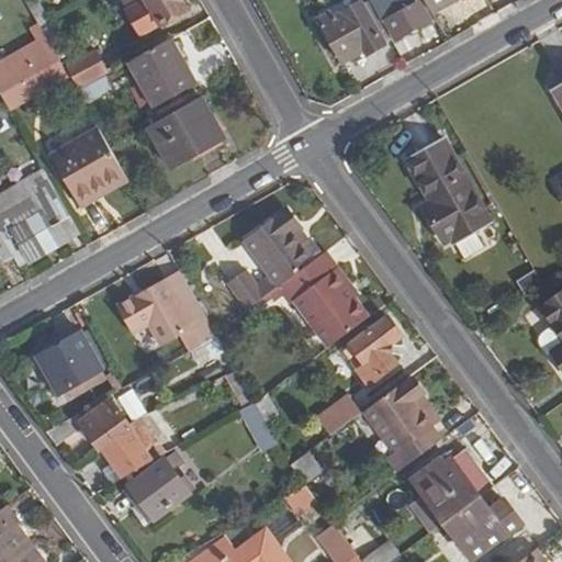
[(38,23),(40,25),(49,21),(37,0),(32,0),(26,3),(38,23)]
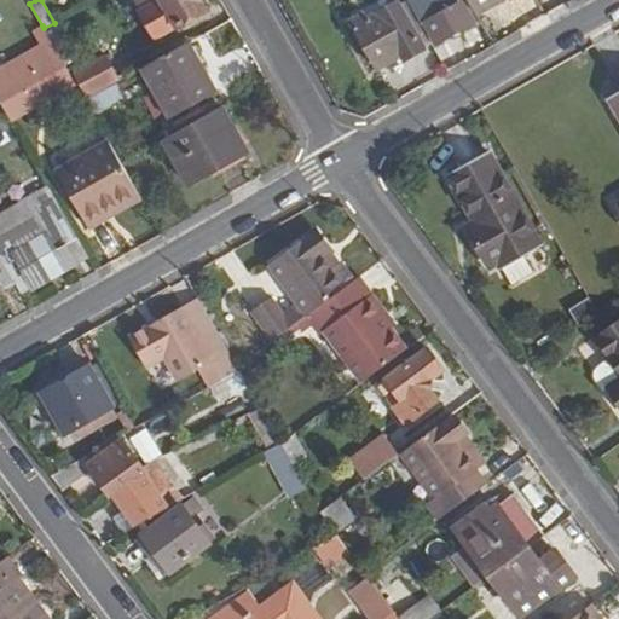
[(133,0),(139,10),(156,0),(133,0)]
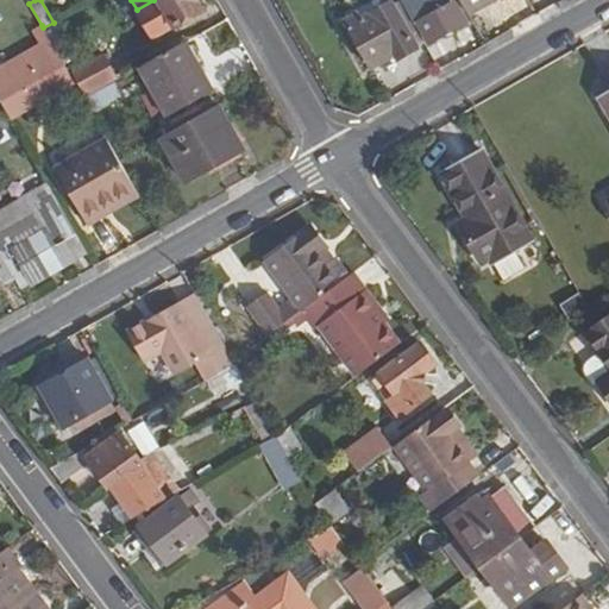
[(154,0),(137,10),(154,39),(201,12),(194,0),(154,0)]
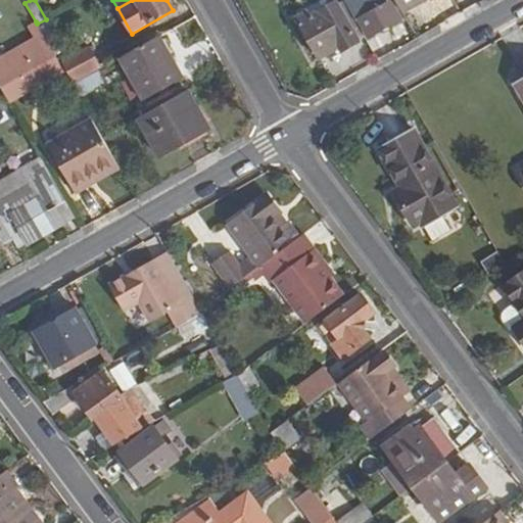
[(387,0),(343,0),(343,1),(355,22),(361,19),(370,37),(399,20),(390,3),(389,4),(387,0)]
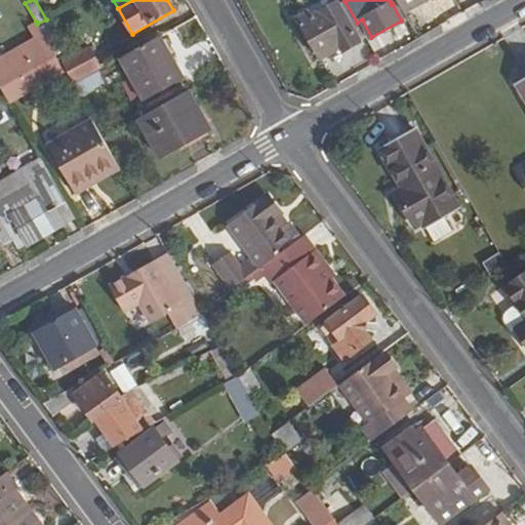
[(395,0),(404,14),(429,0),(395,0)]
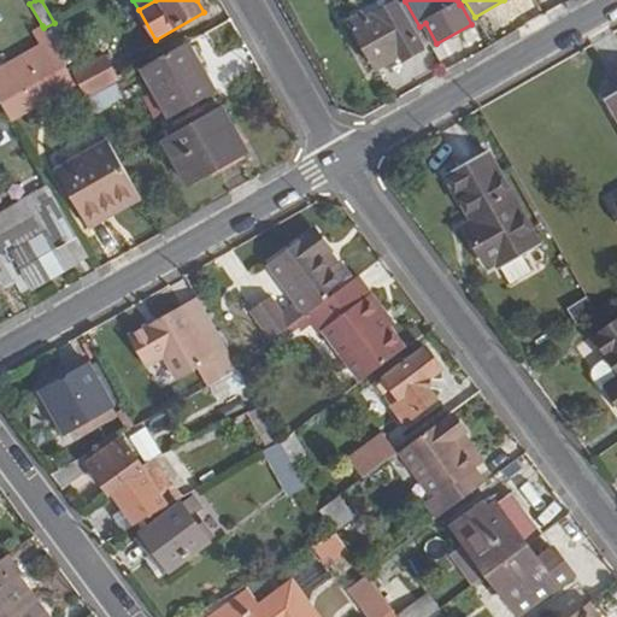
[(419,27),(405,1),(397,6),(422,51),(430,46),(419,27)]
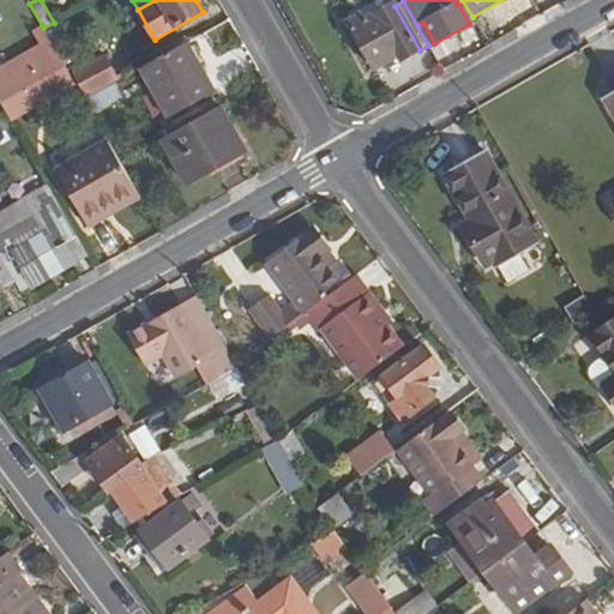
[(361,23),(359,18),(349,23),(375,70),(397,56),(399,62),(420,50),(395,6),(362,25),(361,23)]
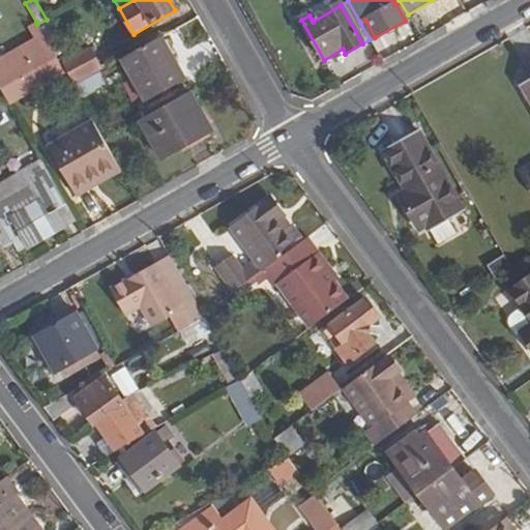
[(47,20),(37,24),(43,34),(51,48),(60,41),(47,20)]
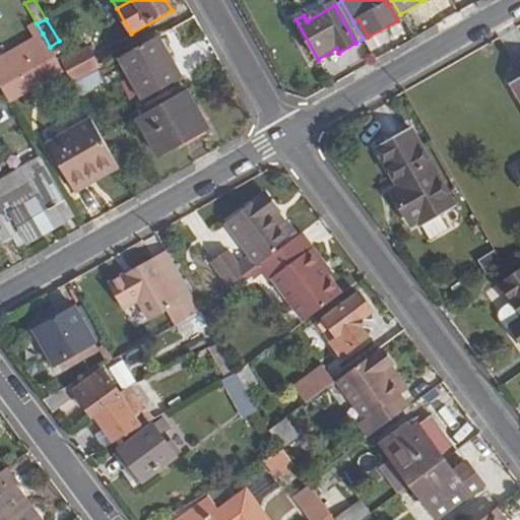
[(36,21),(26,26),(34,40),(43,34),(37,23),(36,21)]
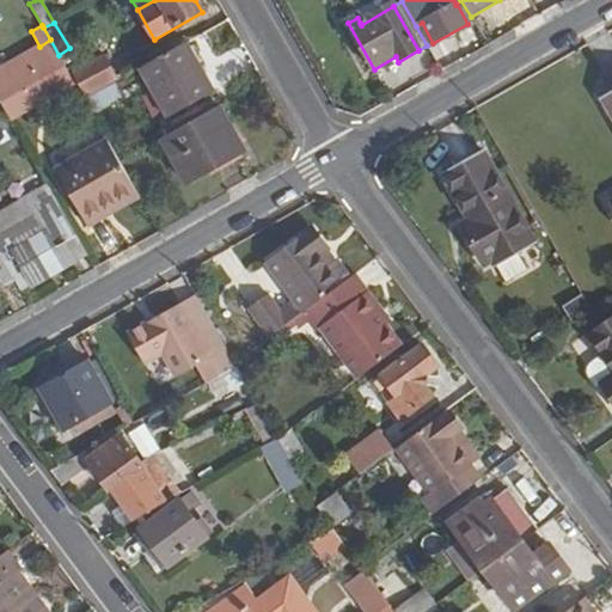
[(40,47),(0,68),(0,102),(1,104),(66,67),(59,55),(50,40),(40,47)]
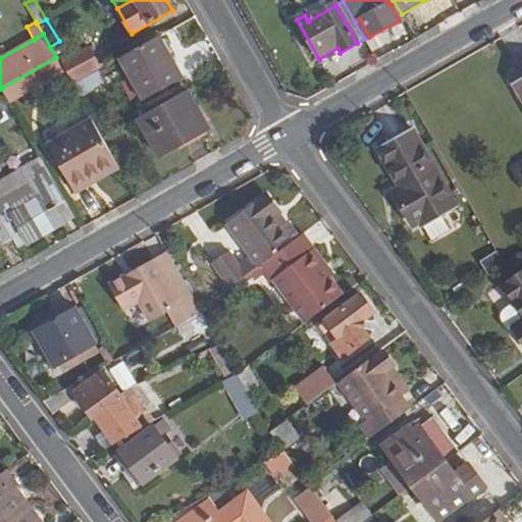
[(181,80),(183,79),(159,37),(118,60),(142,102),(181,80)]
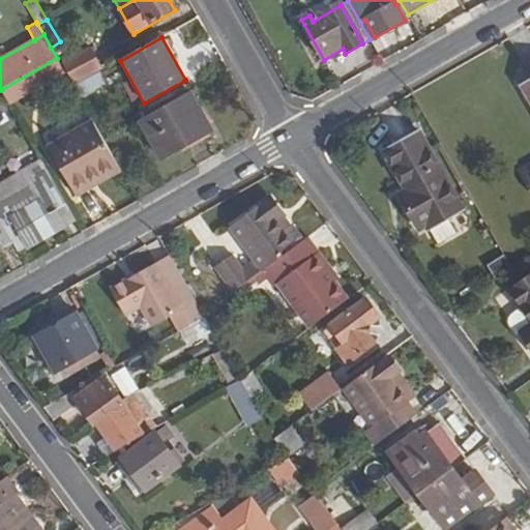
[(89,48),(60,64),(65,74),(74,87),(99,72),(102,70),(89,48)]
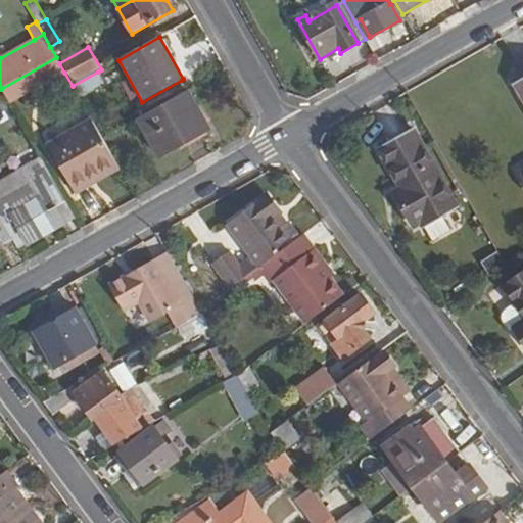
[(59,63),(56,57),(1,89),(10,104),(64,73),(59,63)]
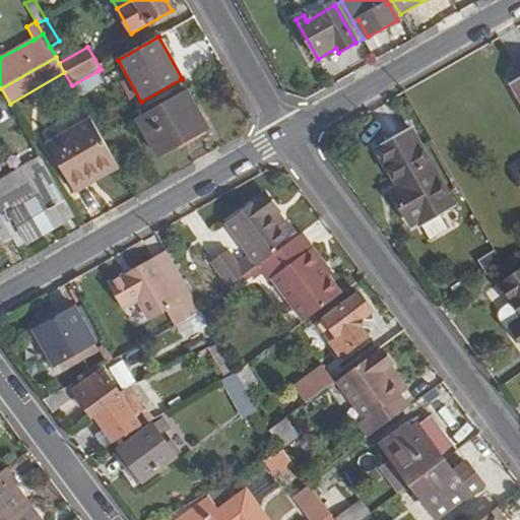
[(519,62),(512,67),(519,79),(510,85),(519,103),(519,62)]
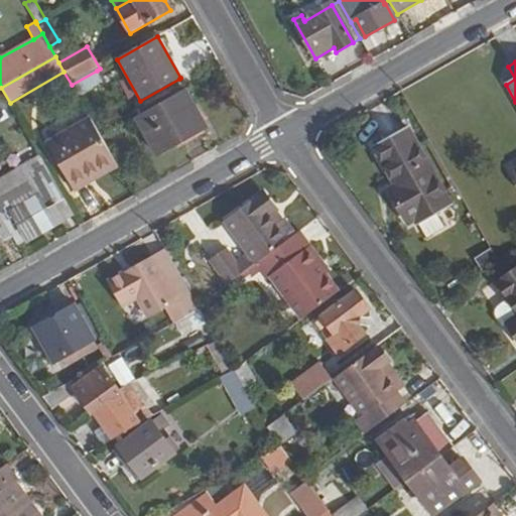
[(97,71),(72,85),(78,96),(104,83),(97,71)]
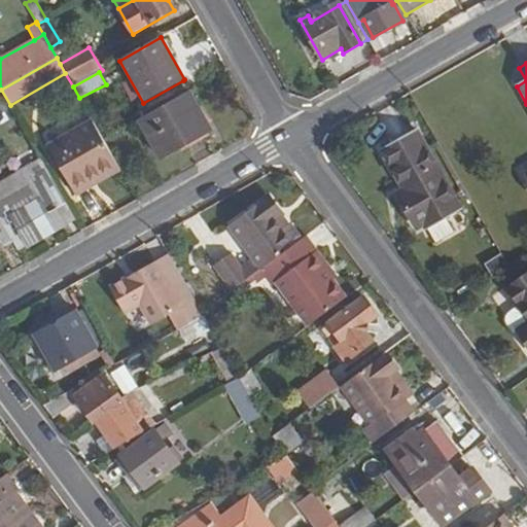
[(161,159),(162,159),(203,135),(191,115),(201,110),(189,91),(138,119),(161,159)]
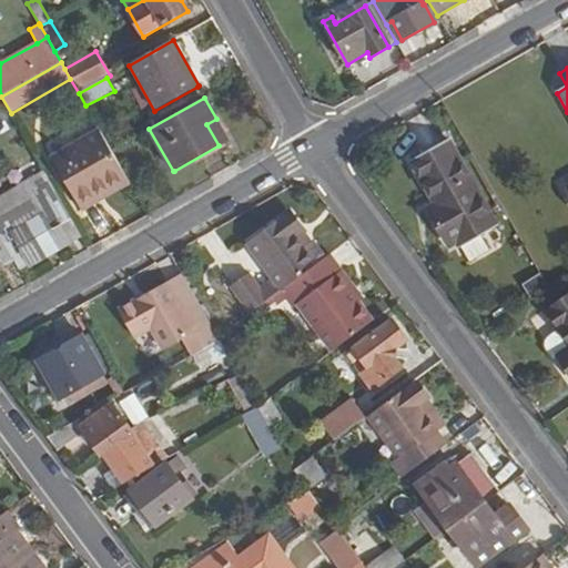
[(216,119),(206,124),(219,145),(226,140),(227,140),(216,119)]
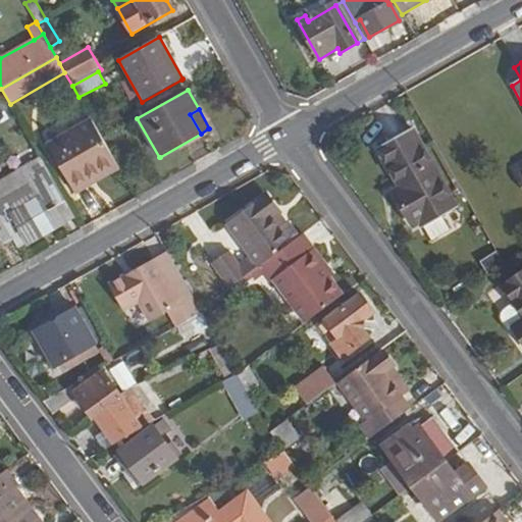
[(47,147),(74,194),(89,186),(86,179),(116,163),(102,139),(91,119),(47,146),(47,147)]
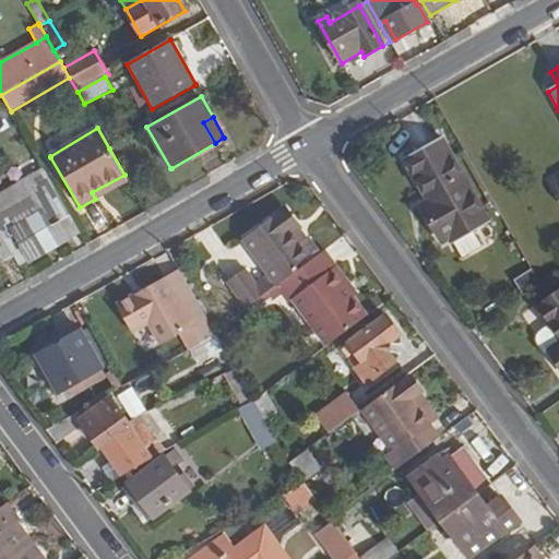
[(488,224),(441,141),(405,162),(428,203),(420,207),(441,244),(449,239),(464,232),(466,236),(472,233),(488,224)]
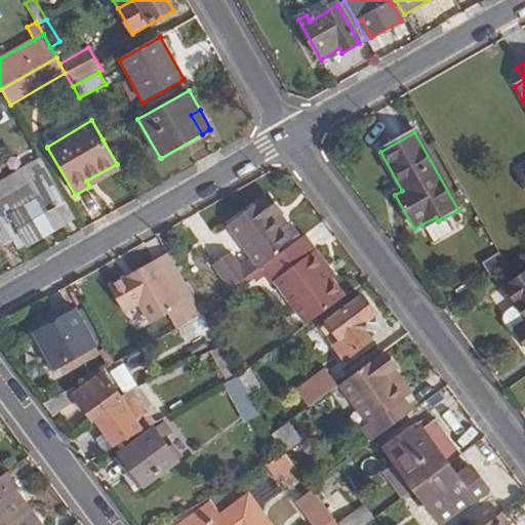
[(0,185),(0,217),(13,242),(19,251),(74,219),(41,161),(0,185)]
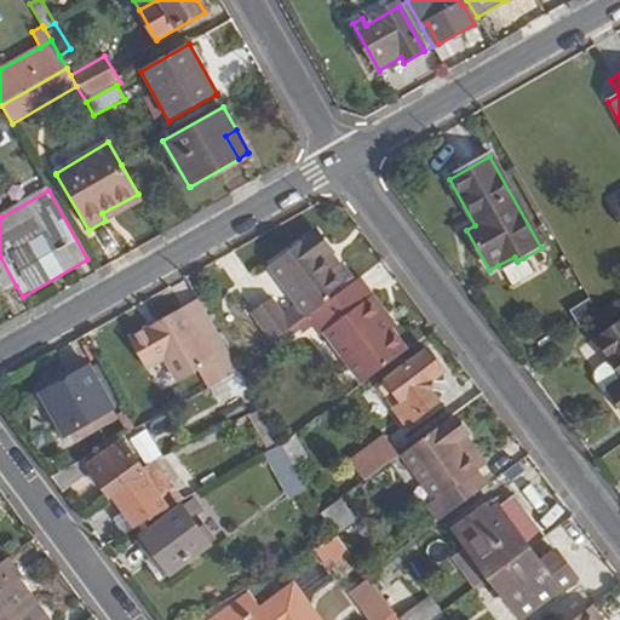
[(142,200),(138,194),(102,213),(105,220),(142,200)]
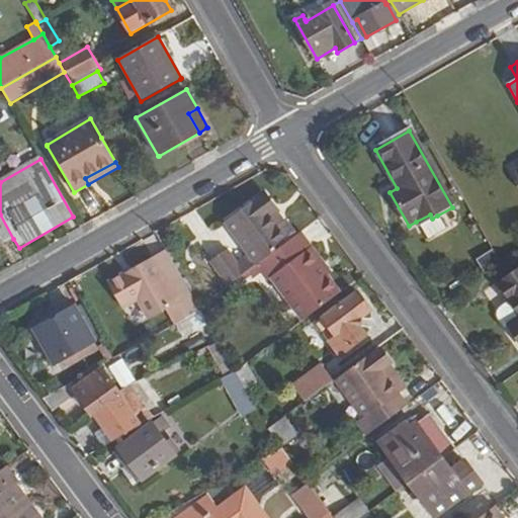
[(265,192),(260,196),(273,213),(277,210),(265,192)]
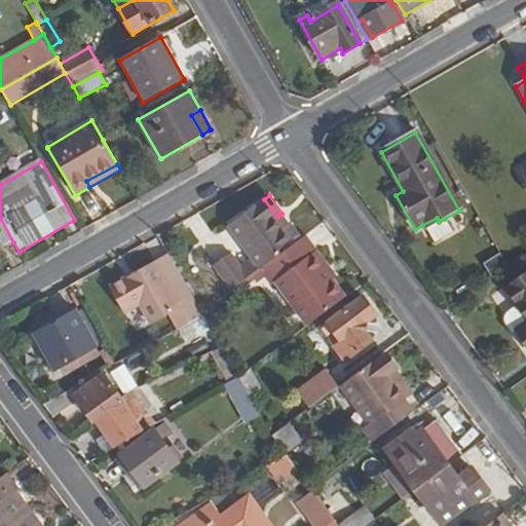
[(231,254),(216,266),(233,290),(264,267),(301,239),(289,223),(280,229),(273,220),(277,217),(264,199),(229,224),(254,258),(241,267),(231,254)]
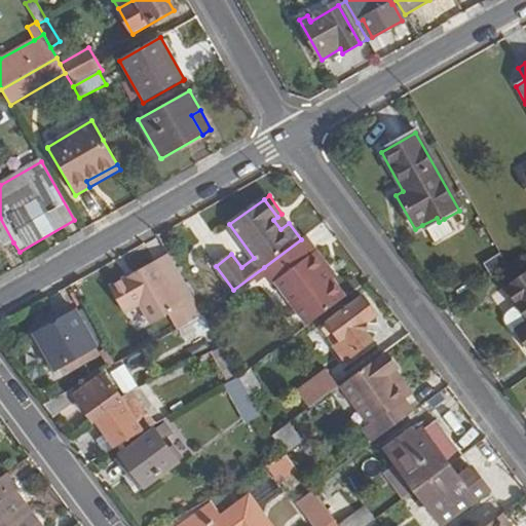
[(0,218),(0,250),(13,242),(0,218)]
